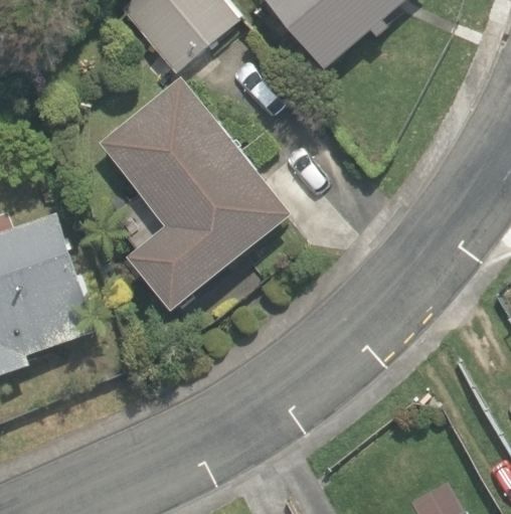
[(126,0),(119,6),(174,73),(237,21),(219,0),(126,0)]
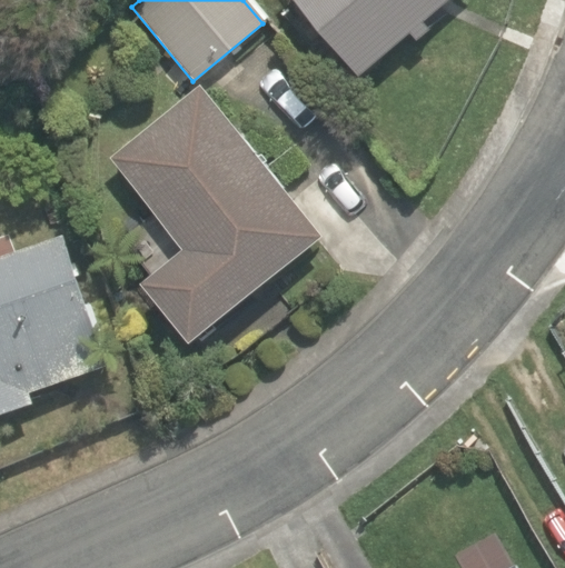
[(298,0),(362,73),(409,33),(416,41),(429,30),(423,22),(448,0),(298,0)]
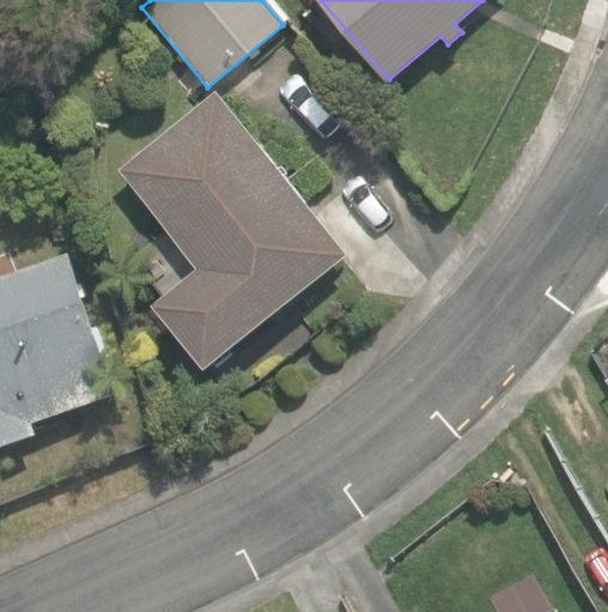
[(152,307),(205,370),(345,254),(212,92),(116,171),(198,270),(152,307)]
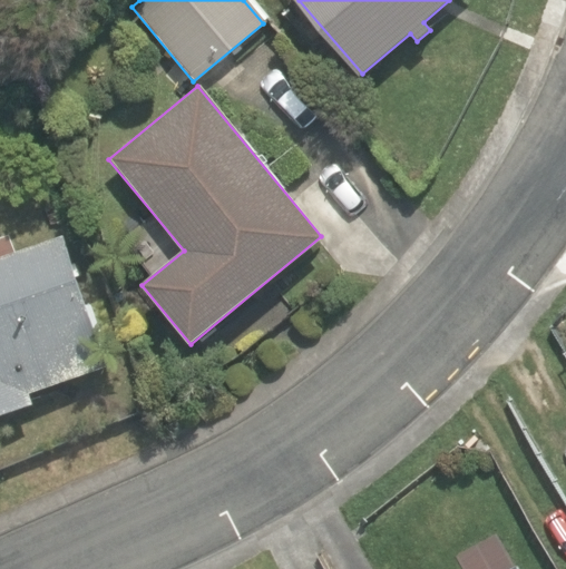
[(0,414),(32,404),(29,392),(106,366),(64,234),(9,252),(5,238),(0,239),(0,414)]
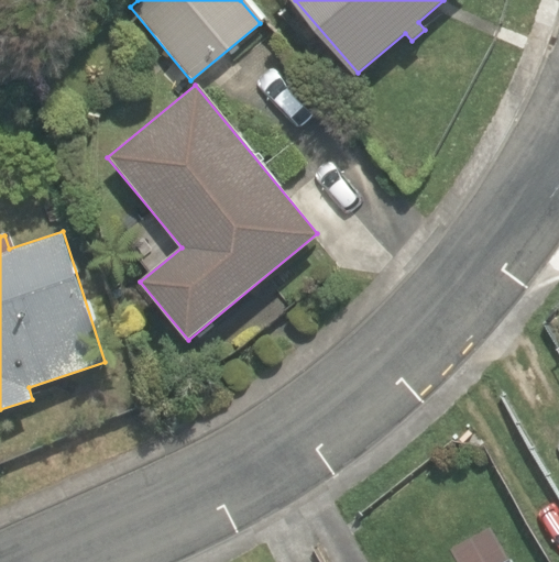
[(81,281),(87,298),(96,296),(91,278),(81,281)]
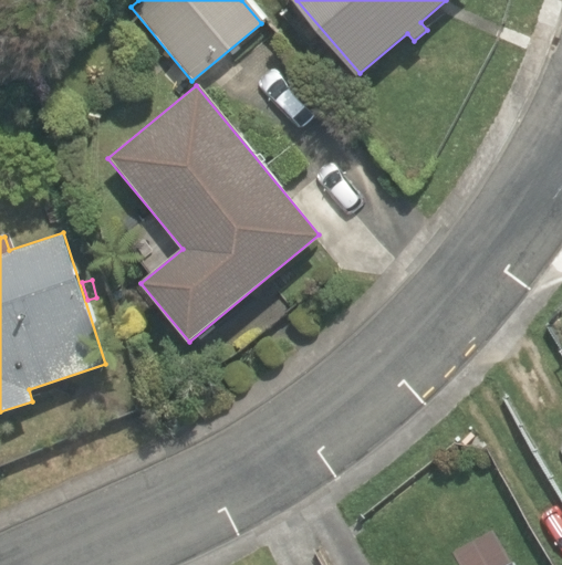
All buildings are outlined.
